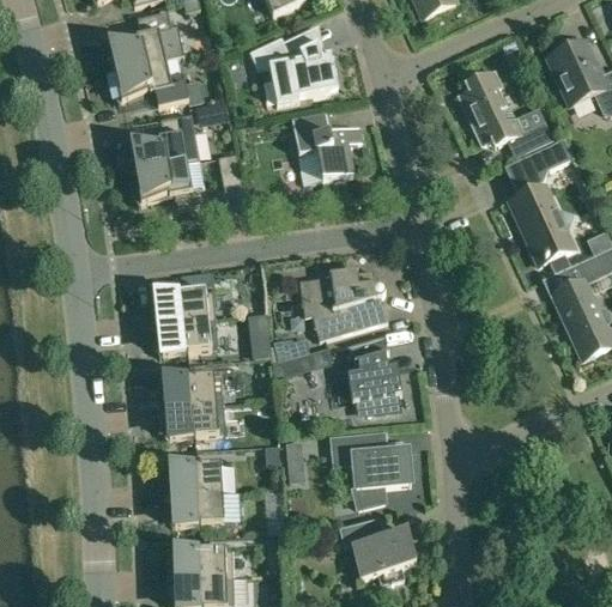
[(185,0),(187,11),(201,7),(199,0),(185,0)]
